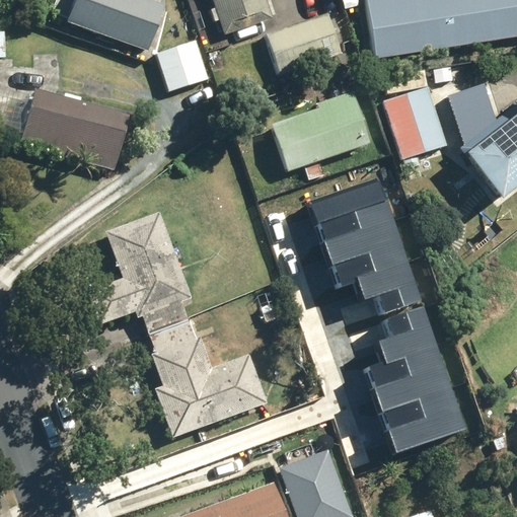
[(152,0),(63,0),(55,24),(143,54),(160,2),(152,0)]
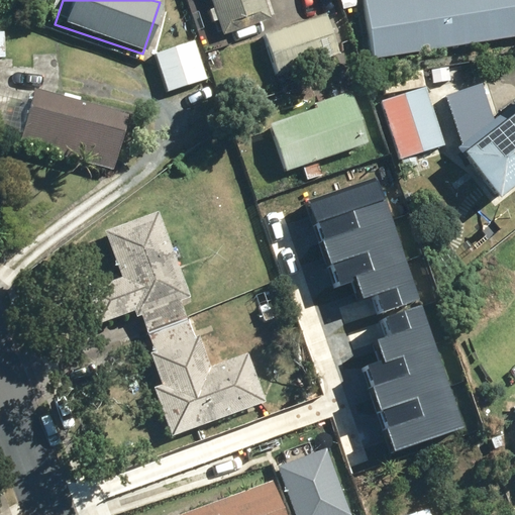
[(265,0),(208,0),(220,36),(272,21),(265,0)]
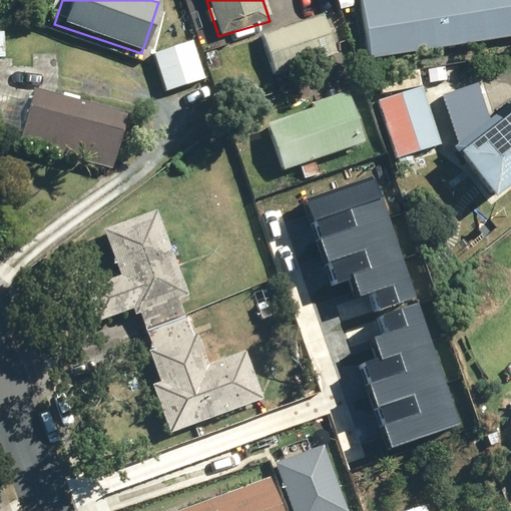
[(510,0),(354,0),(365,68),(510,45),(510,0)]
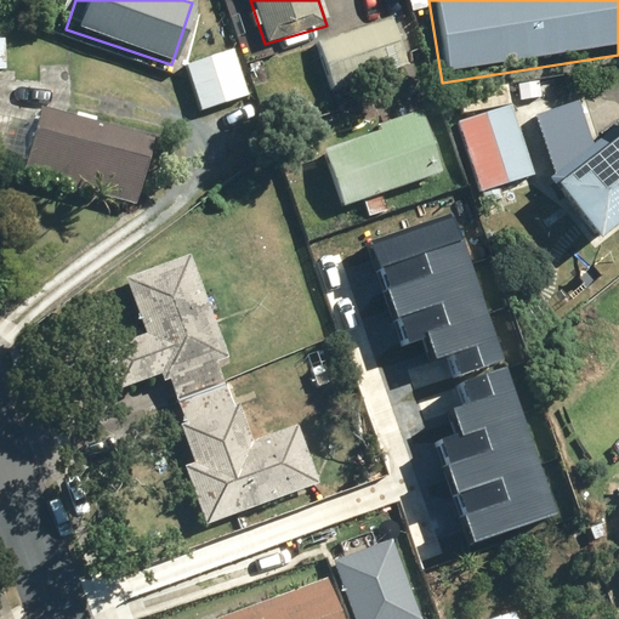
[(408,9),(318,38),(336,96),(427,67),(408,9)]
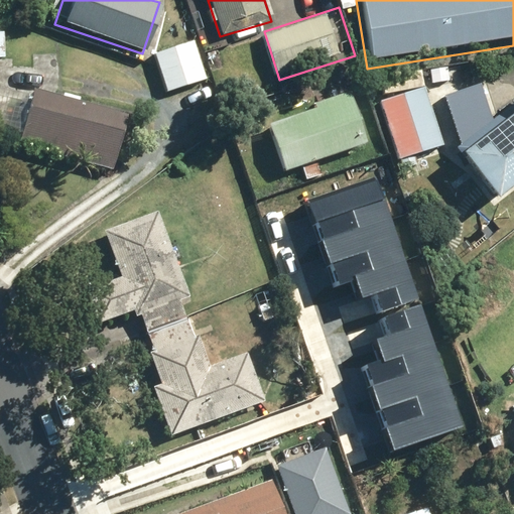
[(193,37),(152,54),(172,105),(214,88),(193,37)]
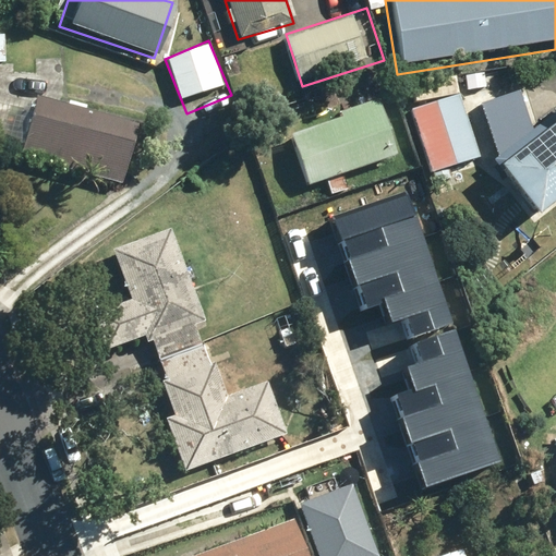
[(460,85),(408,103),(432,173),(484,156),(460,85)]
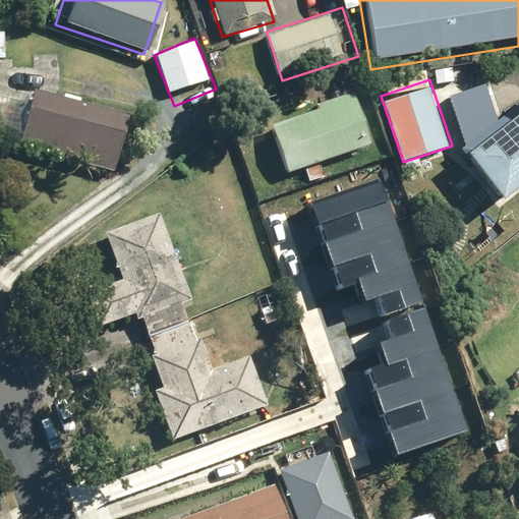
[(36,87),(20,154),(121,176),(136,109),(36,87)]
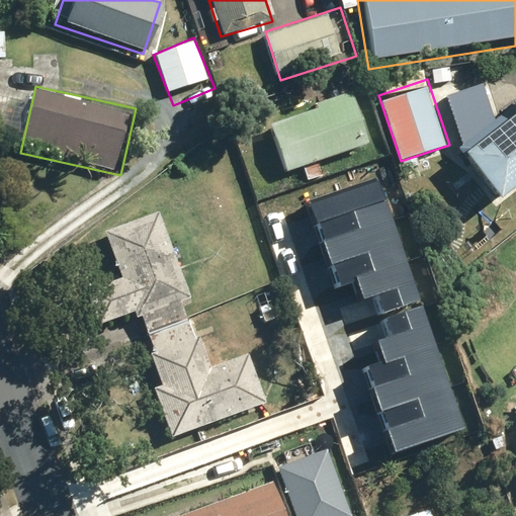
[(277,120),(296,177),(372,152),(353,94),(277,120)]
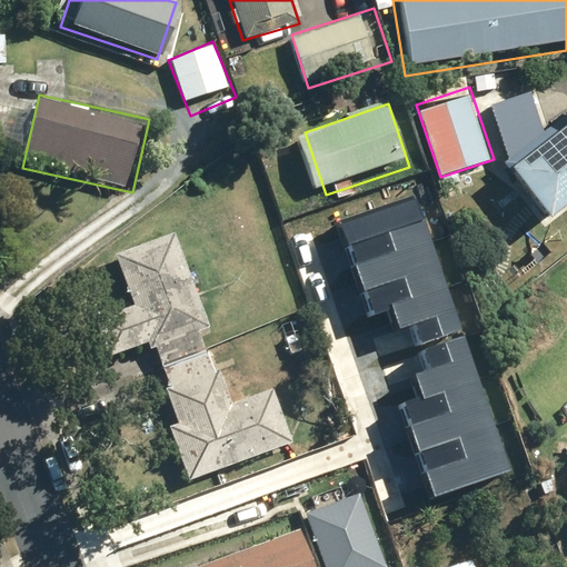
[(566,120),(507,175),(551,225),(566,211),(566,120)]
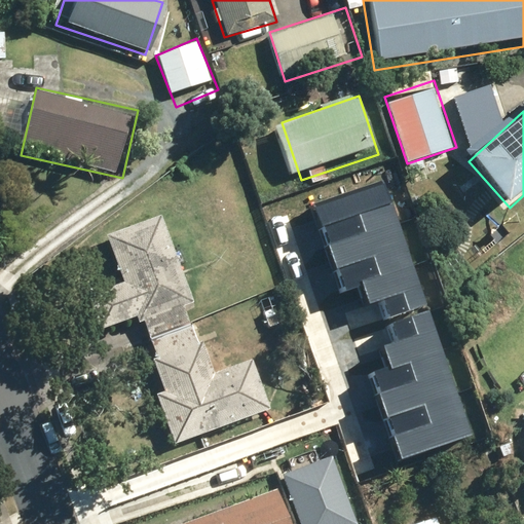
[(376,300),(384,323),(429,307),(385,180),(314,204),(345,296),(366,289),(371,302),(376,300)]
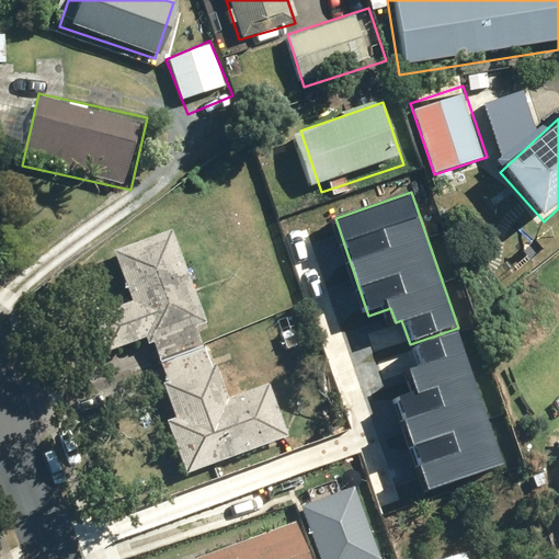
[(270,380),(228,396),(167,230),(114,249),(133,300),(97,303),(99,345),(147,342),(174,414),(163,419),(184,474),(289,435),(270,380)]
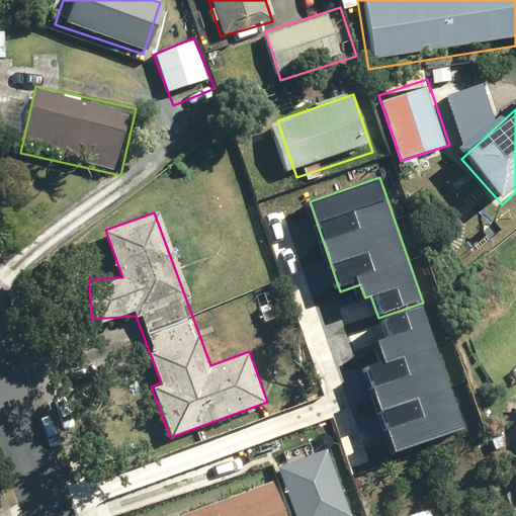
[(365,367),(398,454),(473,427),(428,309),(385,325),(390,335),(375,340),(383,360),(365,367)]
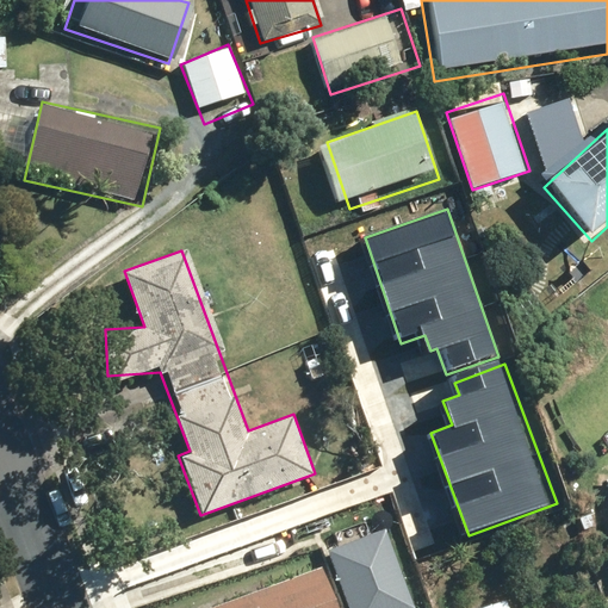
[(411,607),(386,535),(329,556),(347,607),(411,607)]
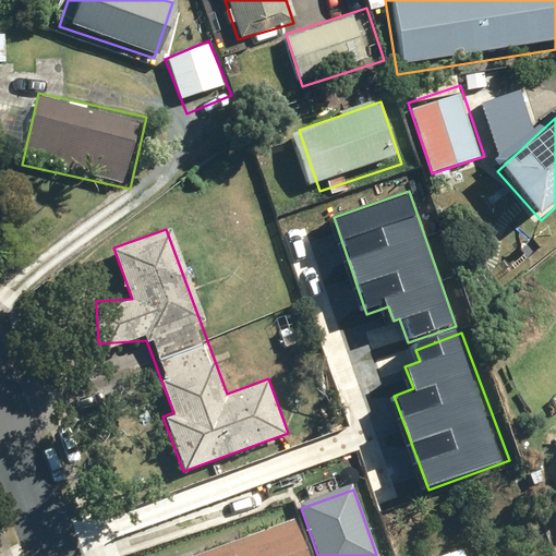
[(304,555),(291,511),(181,547),(183,555),(304,555)]
